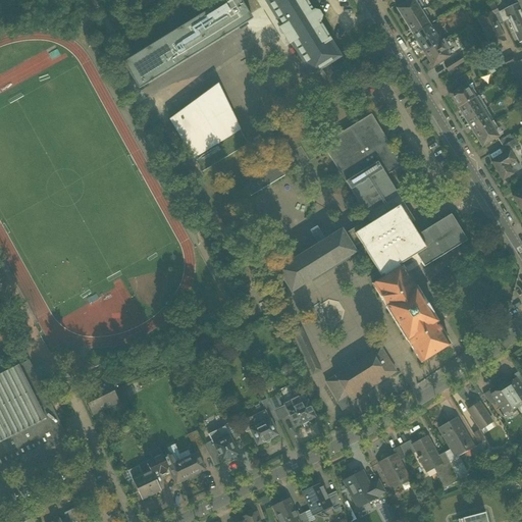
[(240,0),(225,0),(122,63),(139,90),(252,19),(240,0)]
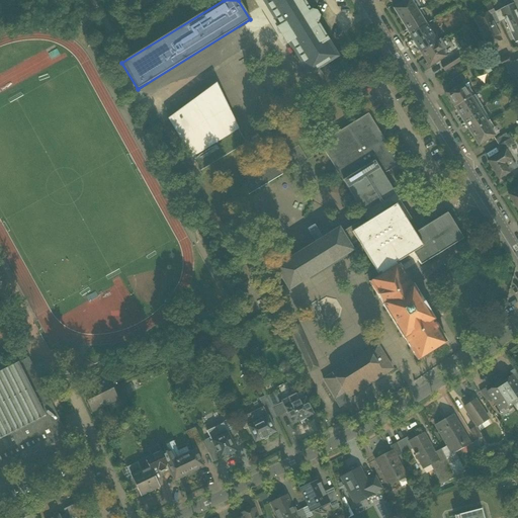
[(127,0),(136,12),(154,0),(127,0)]
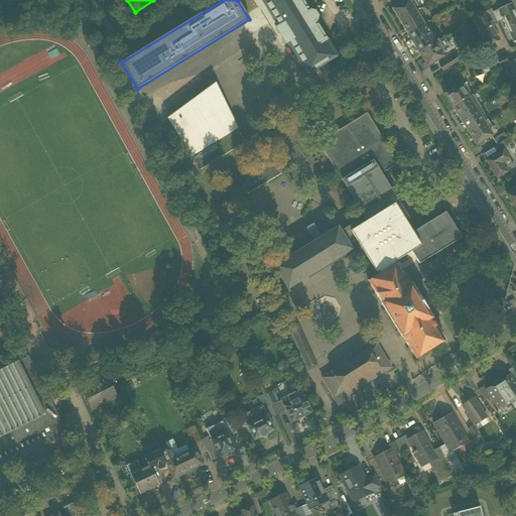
[(287,43),(307,75),(318,69),(321,73),(328,70),(325,65),(337,57),(315,22),(316,22),(317,17),(315,15),(314,13),(310,11),(308,12),(300,0),(260,0),(278,28),(276,29),(285,44),(287,43)]
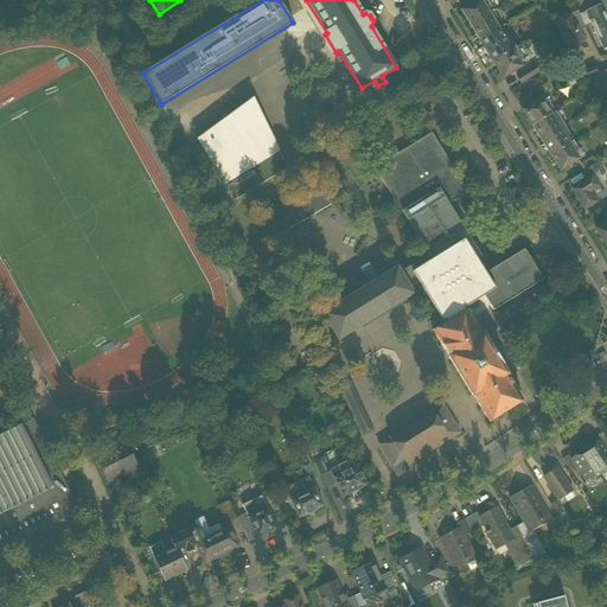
[(461,11),(471,26),(490,14),(485,8),(480,0),(478,0),(473,4),(461,11)]
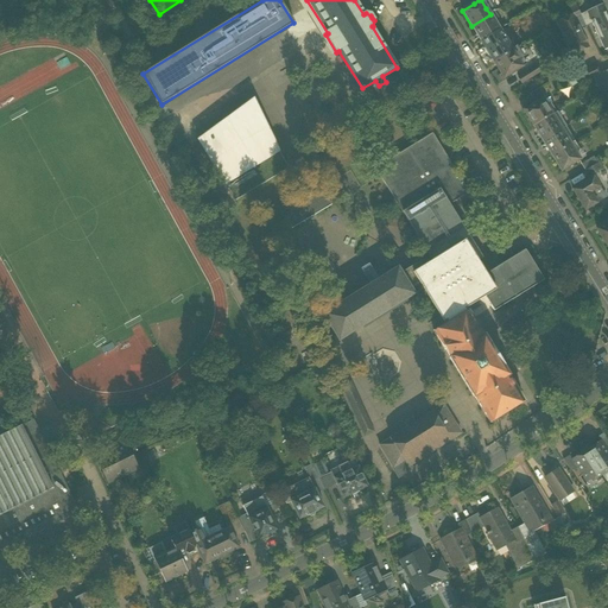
[(607,18),(607,1),(607,2),(607,0),(597,0),(601,5),(606,16),(606,14),(607,18)]
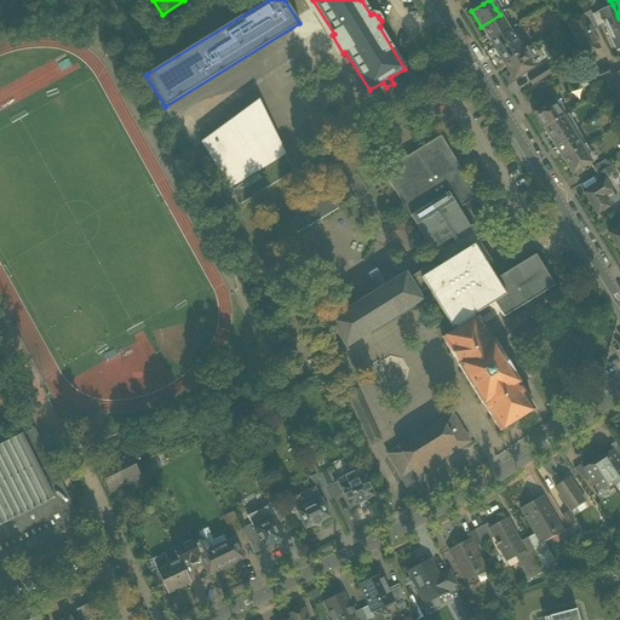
[(613,5),(598,12),(603,22),(614,17),(618,16),(613,5)]
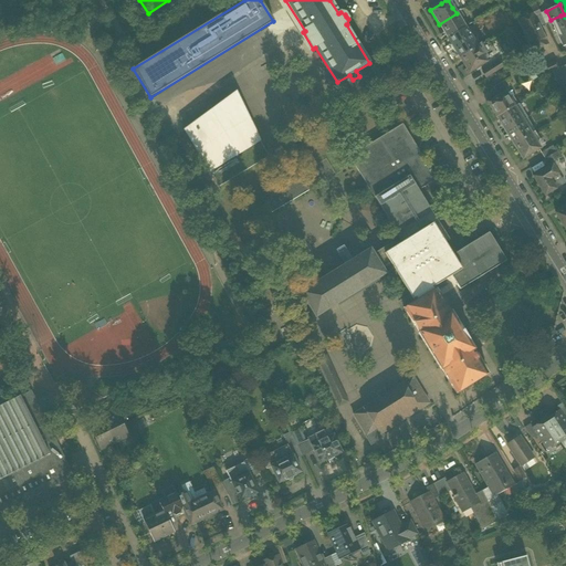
[(540,13),(541,14),(545,25),(552,23),(551,20),(546,11),(540,13)]
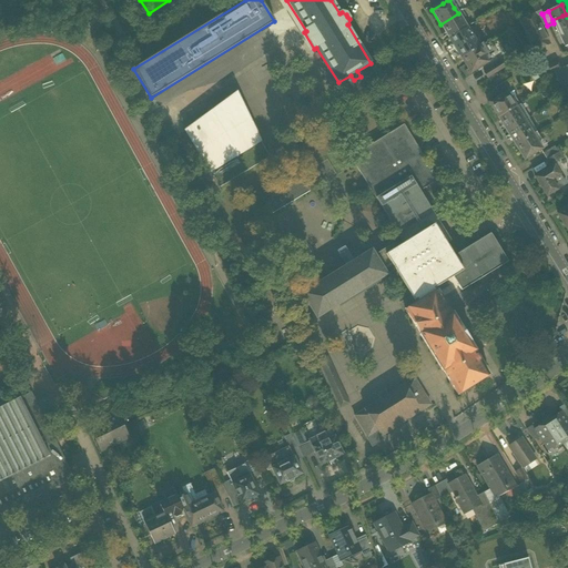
[(462,20),(458,13),(440,24),(448,39),(466,28),(462,20)]
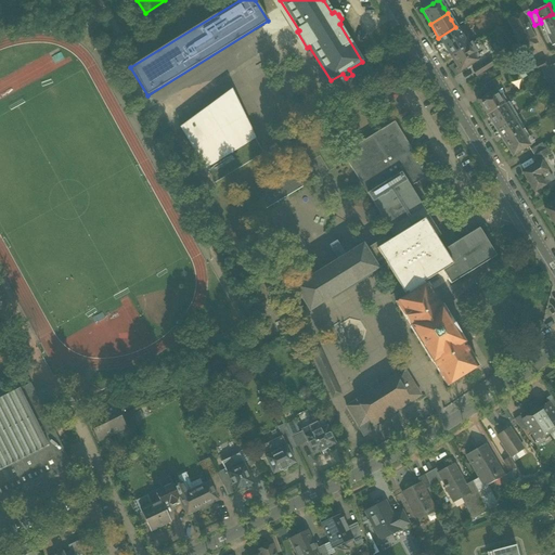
[(541,23),(552,47),(554,44),(554,16),(553,13),(553,14),(550,15),(540,20),(541,23)]
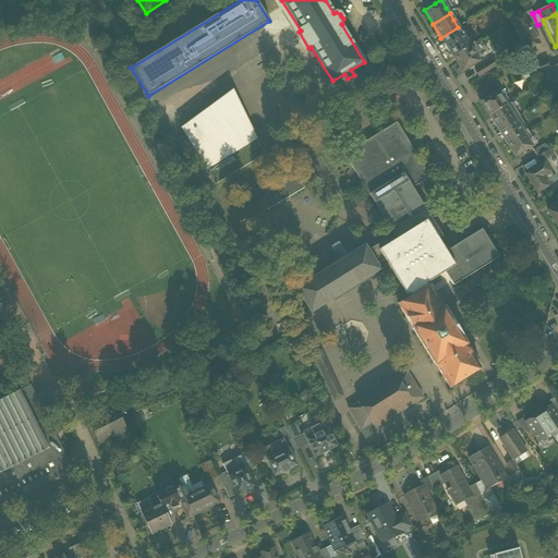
[(526,16),(532,28),(538,26),(537,25),(533,14),(526,16)]
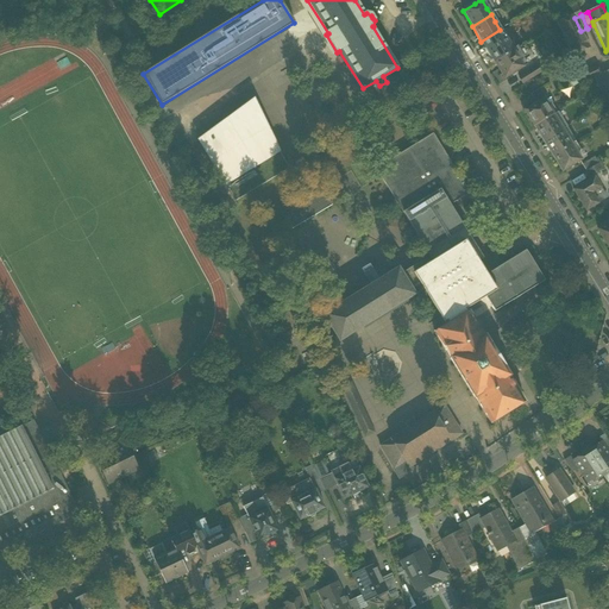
[(569,43),(572,54),(588,46),(581,31),(575,18),(559,25),(566,39),(565,41),(566,43),(569,43)]
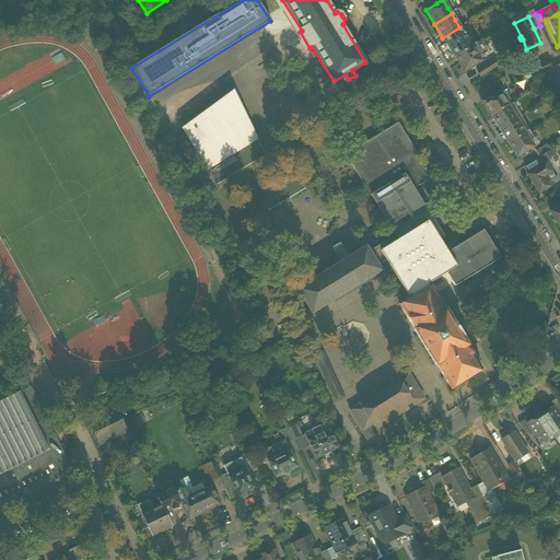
[(471,46),(459,27),(442,38),(446,45),(445,46),(448,51),(450,50),(454,57),(471,46)]
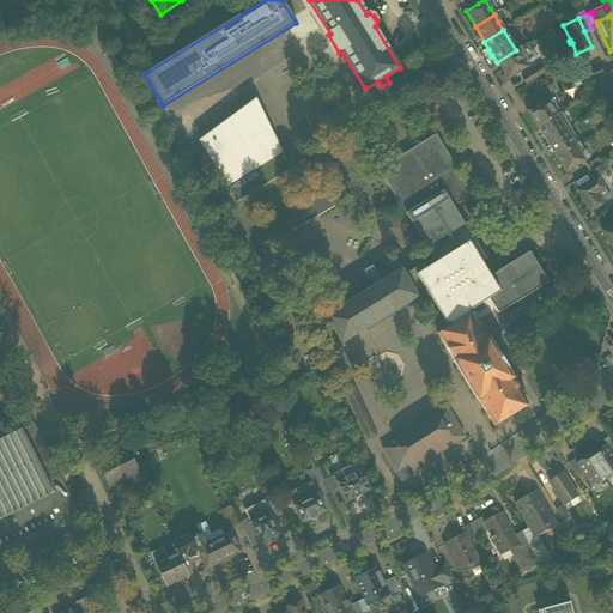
[(520,48),(516,50),(527,67),(530,65),(520,48)]
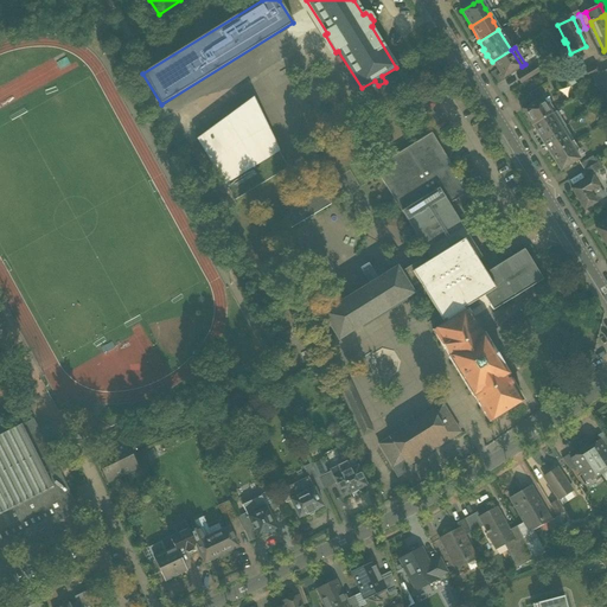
[(522,66),(511,50),(492,62),(503,78),(522,66)]
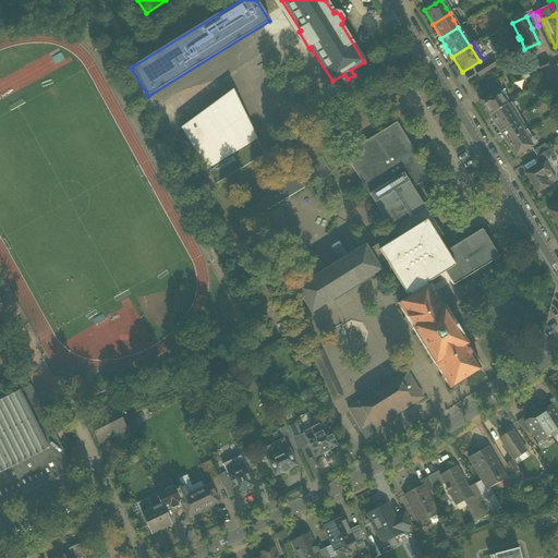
[(475,71),(480,77),(496,67),(492,60),(475,71)]
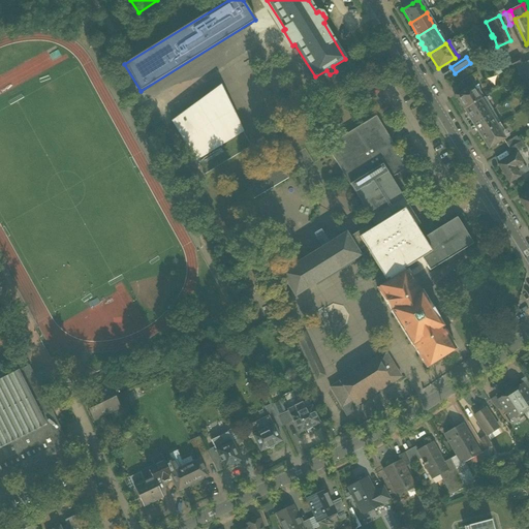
[(507,71),(516,67),(522,65),(519,58),(504,65),(507,71)]
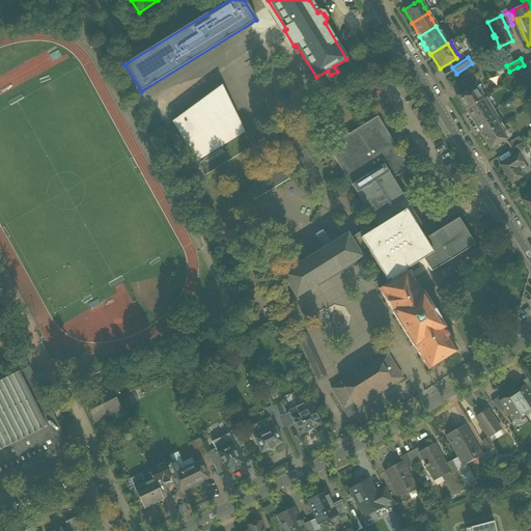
[(530,61),(530,62),(524,65),(518,67),(526,86),(530,84),(530,83),(530,82),(530,61)]
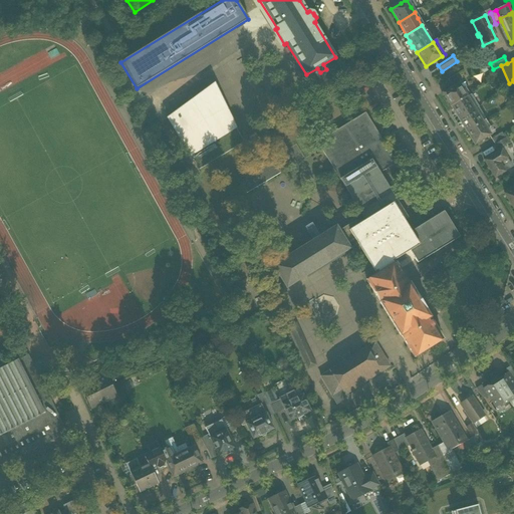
[(450,82),(453,87),(459,84),(462,82),(458,74),(449,80),(450,82)]
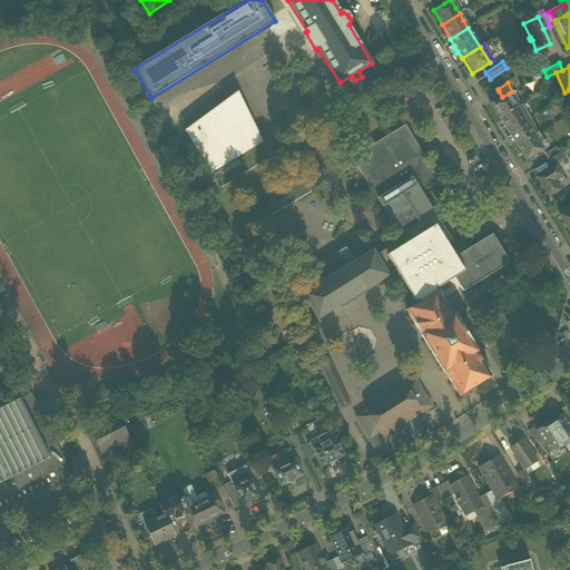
[(184,131),(193,144),(197,140),(190,129),(215,115),(222,126),(241,114),(258,143),(261,140),(262,139),(238,91),(184,131)]
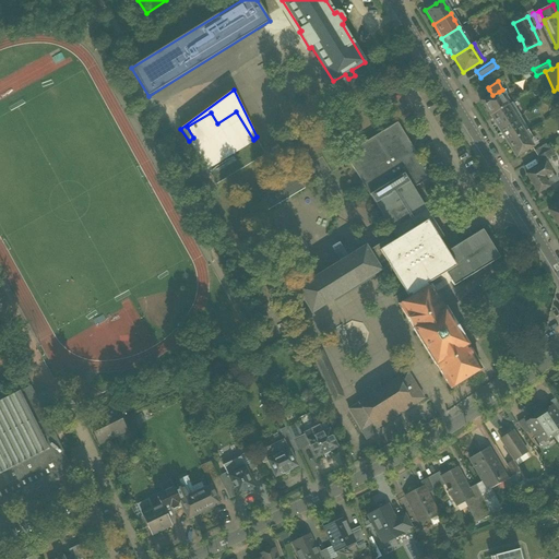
[(482,103),(490,117),(508,106),(502,97),(499,92),(492,95),(482,103)]
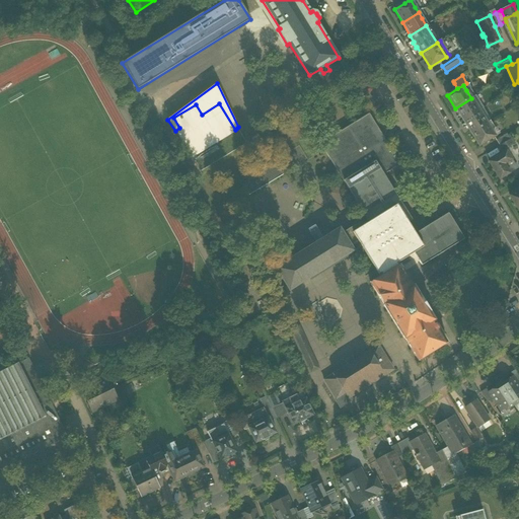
[(474,103),(471,98),(455,108),(463,121),(479,110),(474,103)]
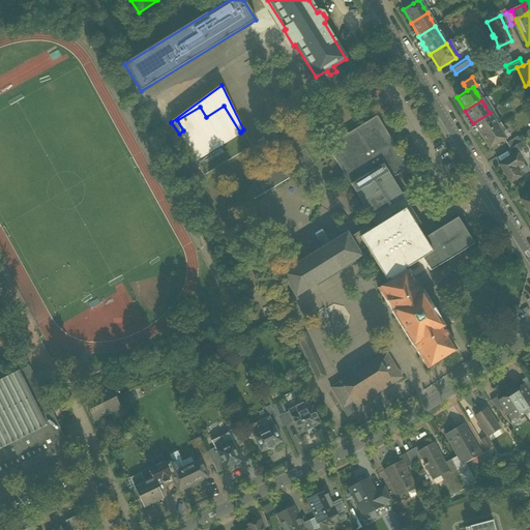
[(179,134),(195,160),(240,133),(224,106),(206,117),(200,107),(177,120),(183,130),(179,134)]
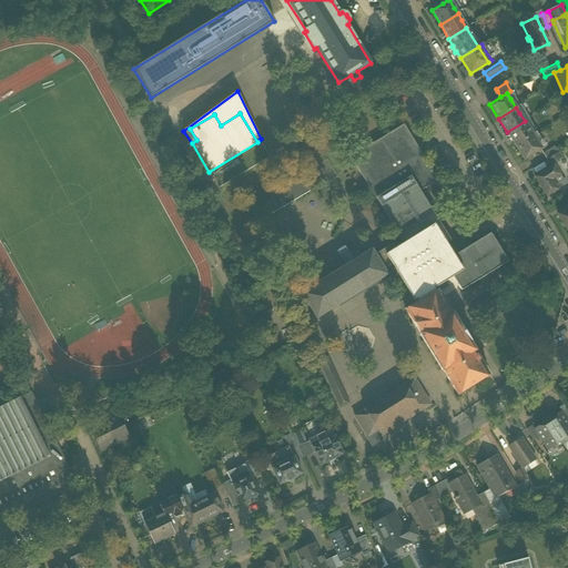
[(529,129),(525,121),(507,132),(515,146),(533,135),(529,129)]
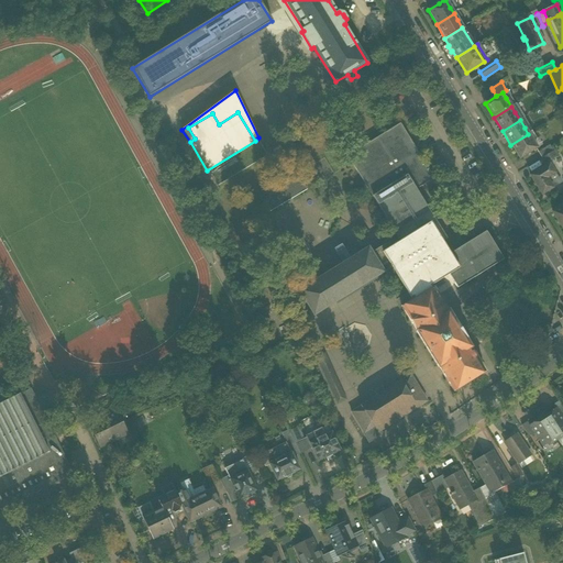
[(400,242),(435,221),(416,190),(434,178),(400,124),(348,156),(400,242)]
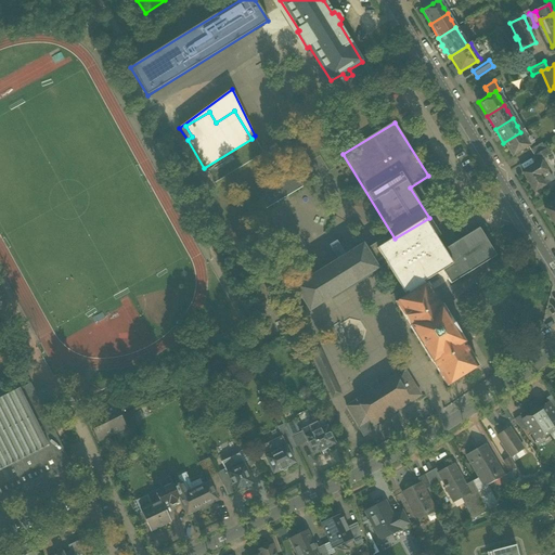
[(526,140),(520,132),(503,143),(512,157),(529,146),(526,140)]
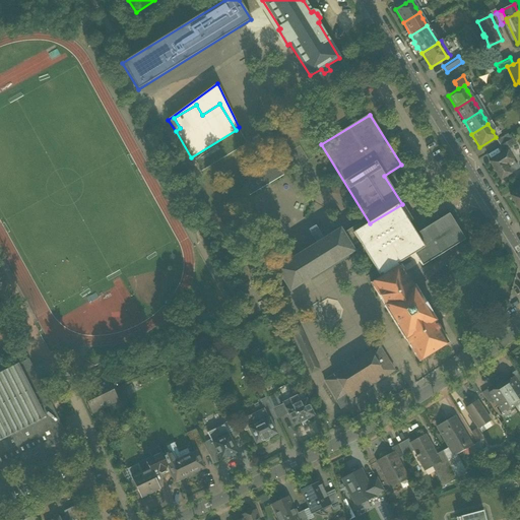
[(238,128),(236,130),(191,157),(201,173),(247,144),(238,128)]
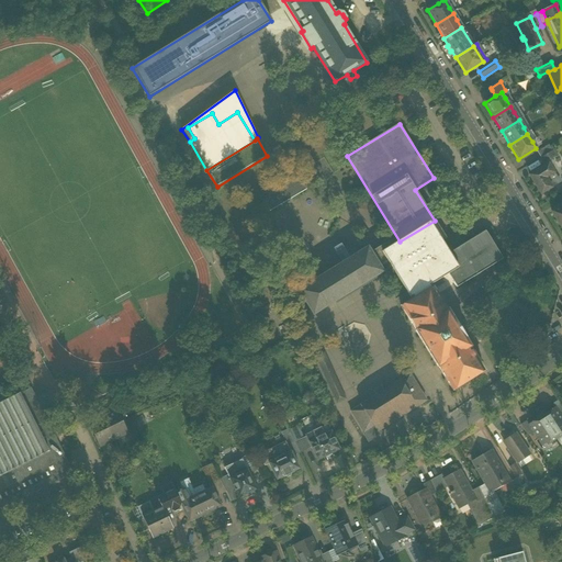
[(540,158),(541,158),(552,152),(549,146),(537,153),(540,158)]
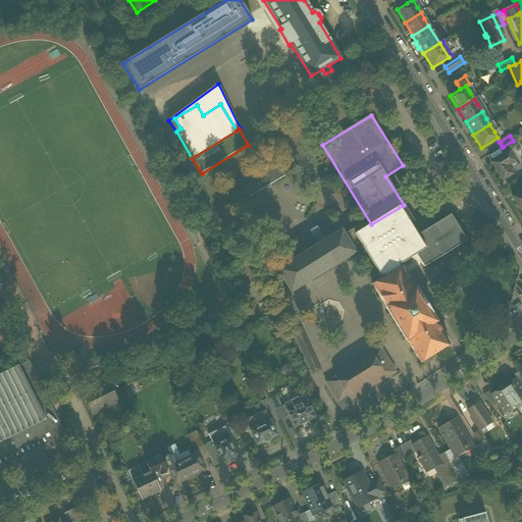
[(516,146),(513,141),(503,147),(506,152),(516,146)]
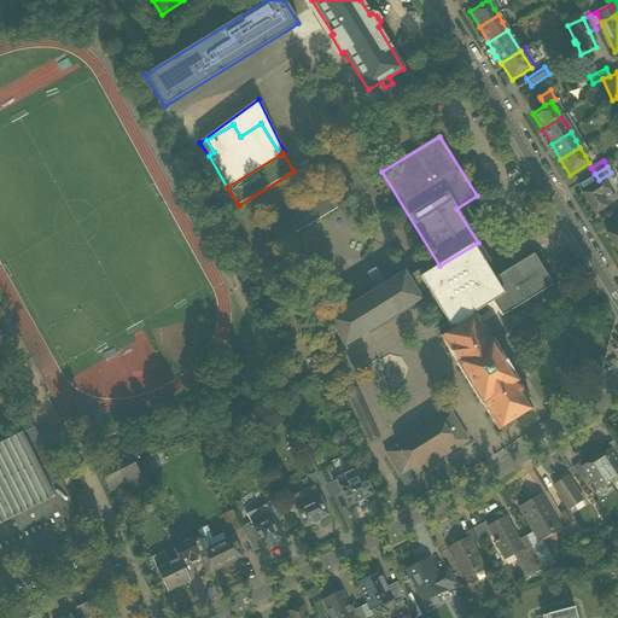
[(595,215),(607,207),(600,196),(610,191),(602,180),(582,193),(595,215)]
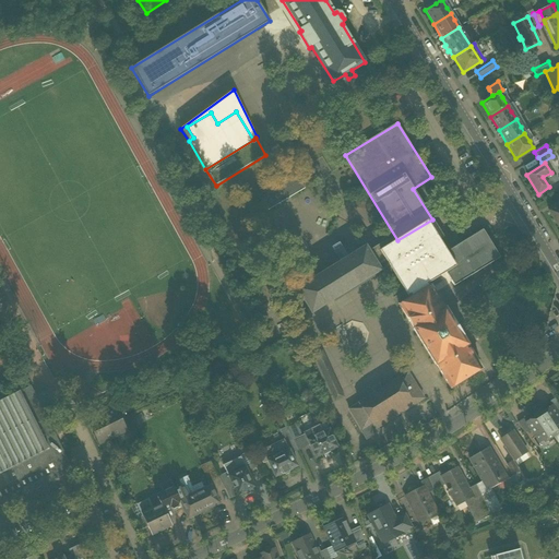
[(259,195),(269,211),(305,189),(296,173),(259,195)]
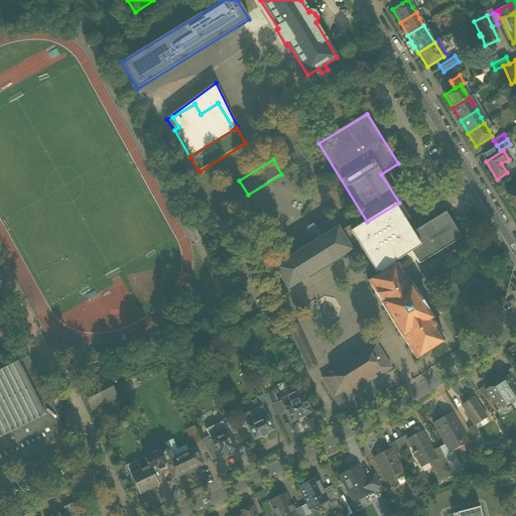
[(514,168),(509,159),(501,163),(507,172),(514,168)]
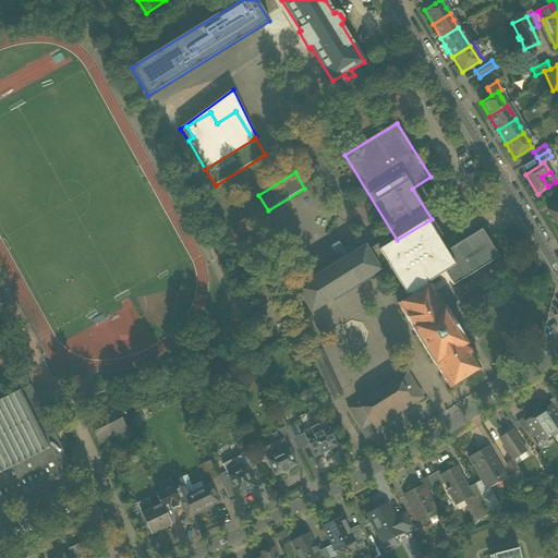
[(557,203),(547,210),(557,228),(557,227),(557,203)]
